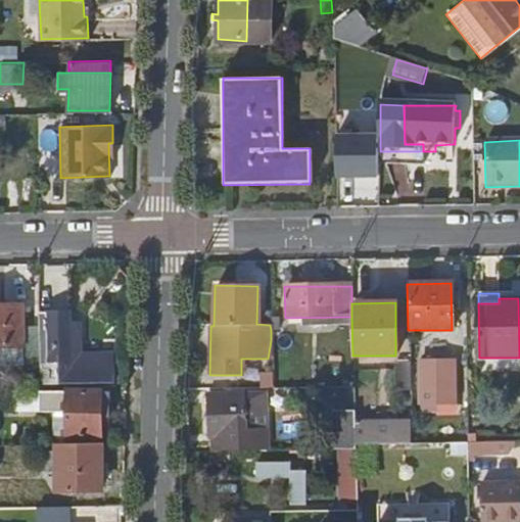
[(0,345),(20,345),(20,306),(0,306),(0,345)]
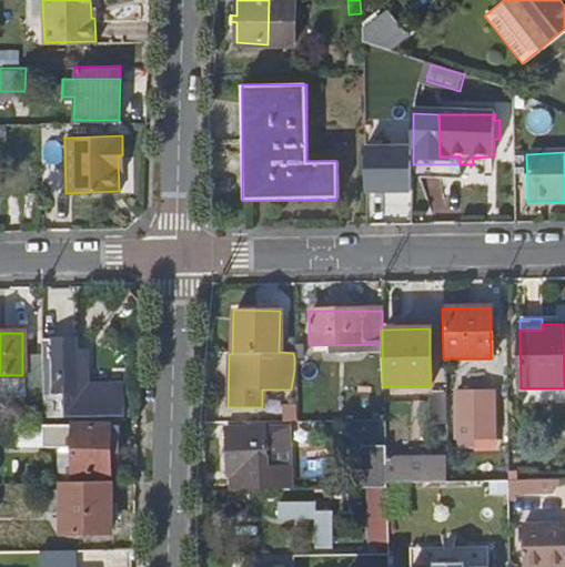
[(41,338),(41,417),(64,417),(64,393),(76,393),(76,387),(84,387),(84,355),(74,356),(74,337),(41,338)]
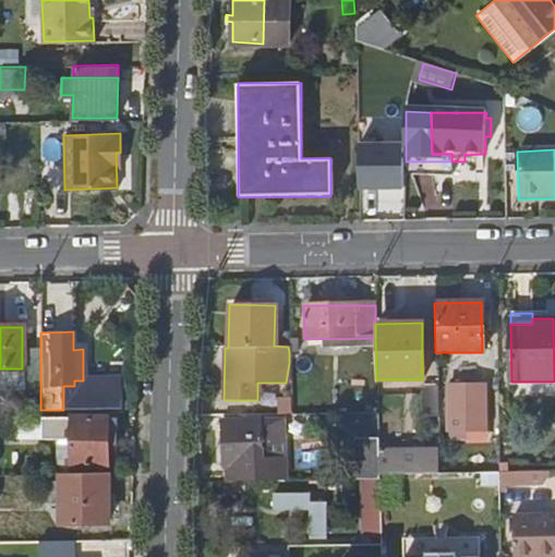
[(297,338),(288,338),(288,347),(289,352),(297,352),(297,338)]
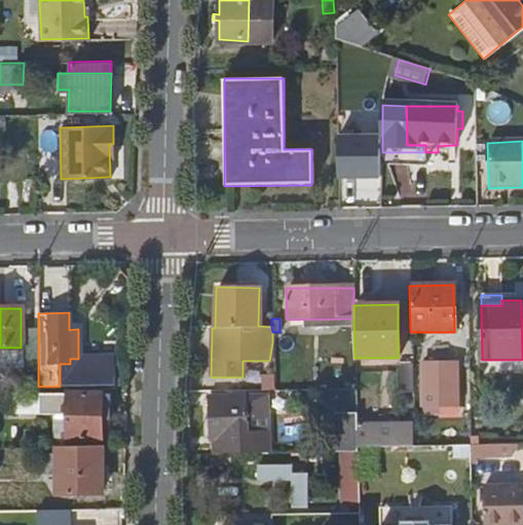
[(377,358),(355,358),(355,378),(377,378),(377,358)]
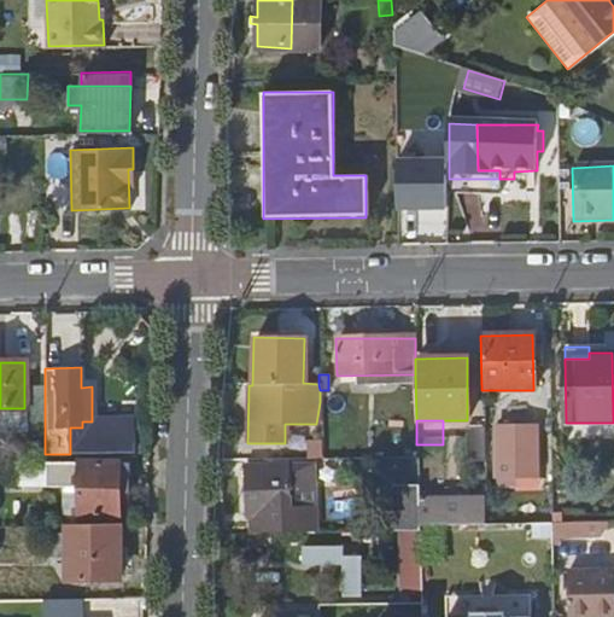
[(492,483),(539,482),(538,423),(491,424),(492,483)]
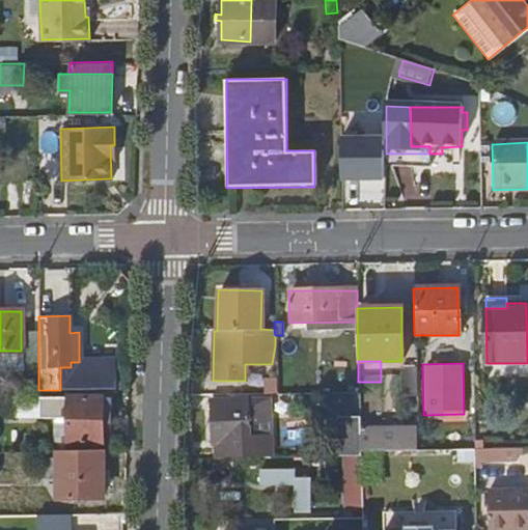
[(415,395),(415,367),(397,368),(398,396),(415,395)]
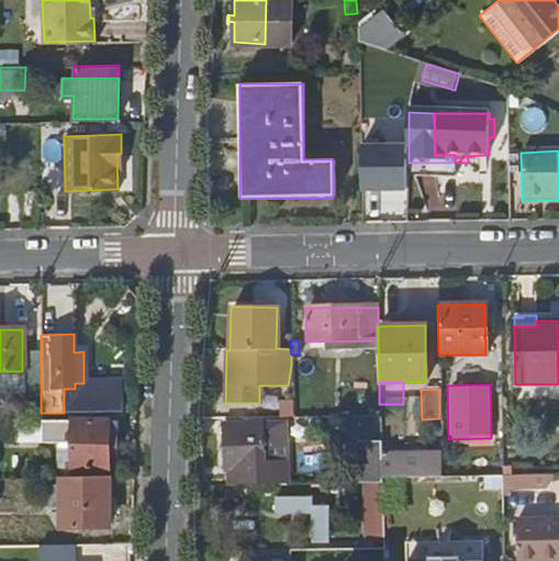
[(279,419),(291,419),(291,401),(279,401),(279,419)]
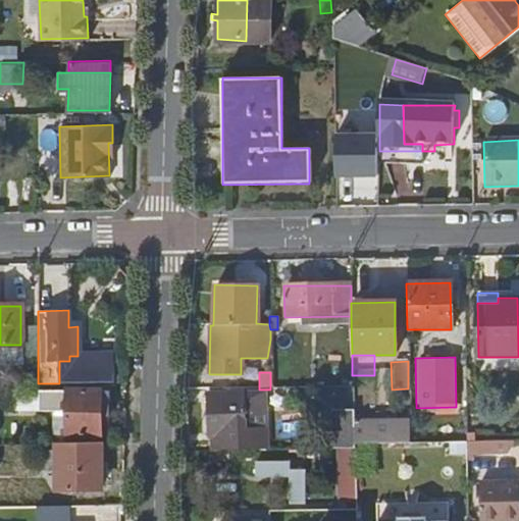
[(108,391),(13,389),(13,412),(64,411),(64,437),(99,438),(100,417),(107,417),(108,391)]
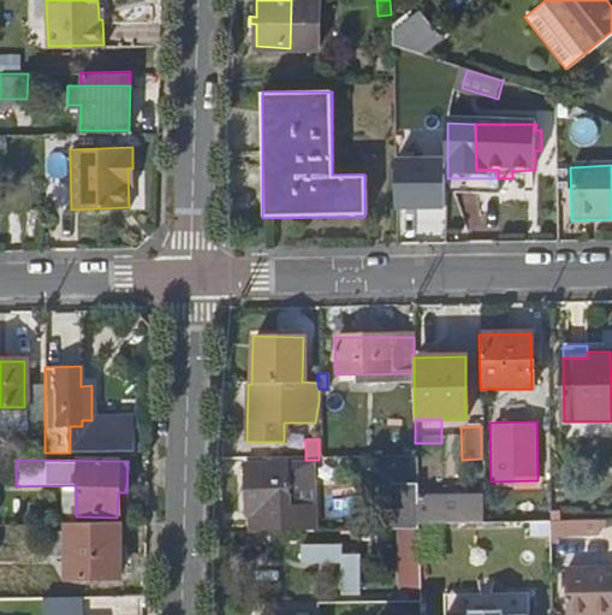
[(284,466),(241,467),(243,516),(248,516),(249,533),(309,532),(306,466),(284,466)]
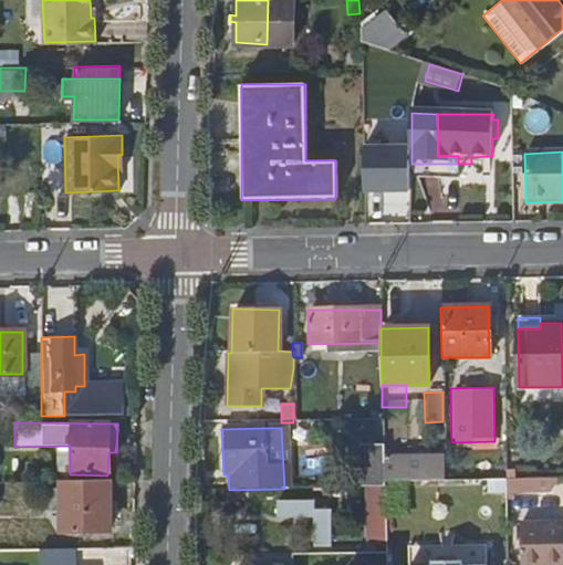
[(383,459),(382,446),(358,446),(360,480),(383,480),(383,471),(383,459)]
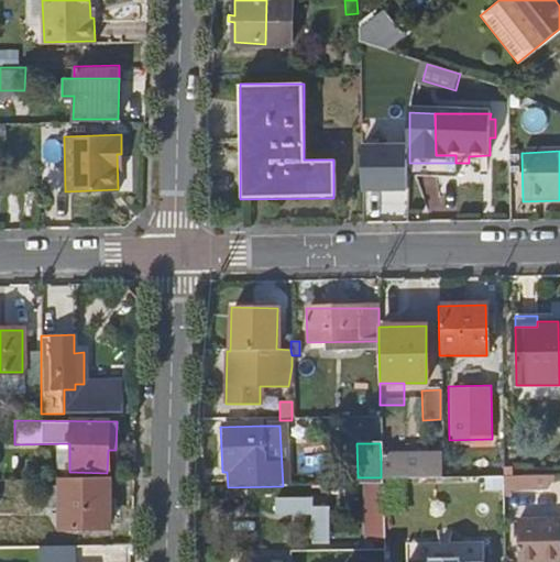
[(381,477),(381,481),(441,480),(441,456),(381,456),(381,469),(381,477)]
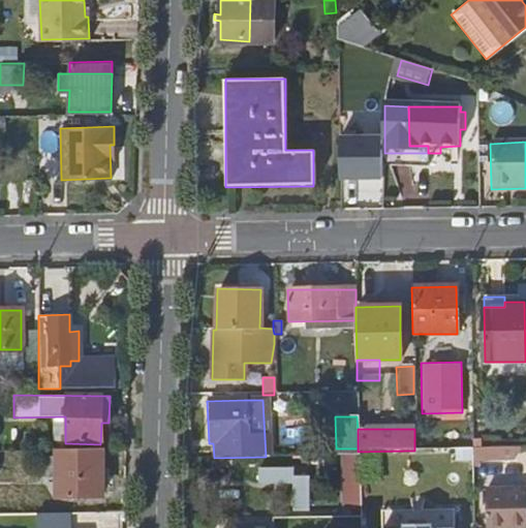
[(102,448),(56,449),(58,496),(102,495),(102,448)]
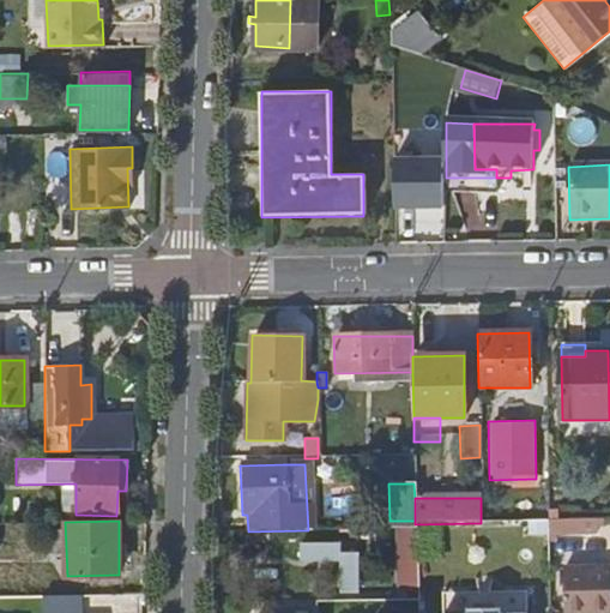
[(579,521),(545,522),(547,539),(553,539),(553,534),(579,534),(579,521)]
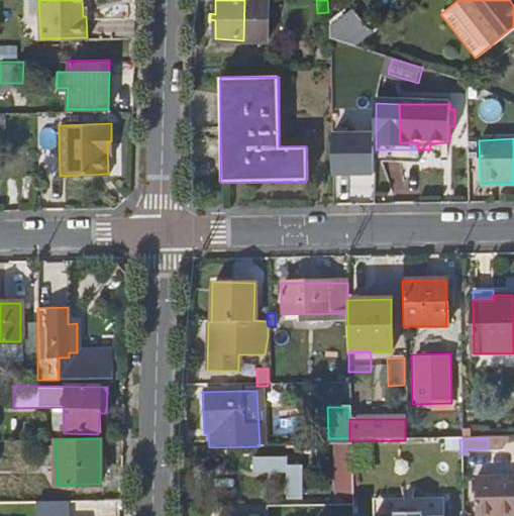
[(350,496),(349,446),(331,446),(331,497),(350,496)]
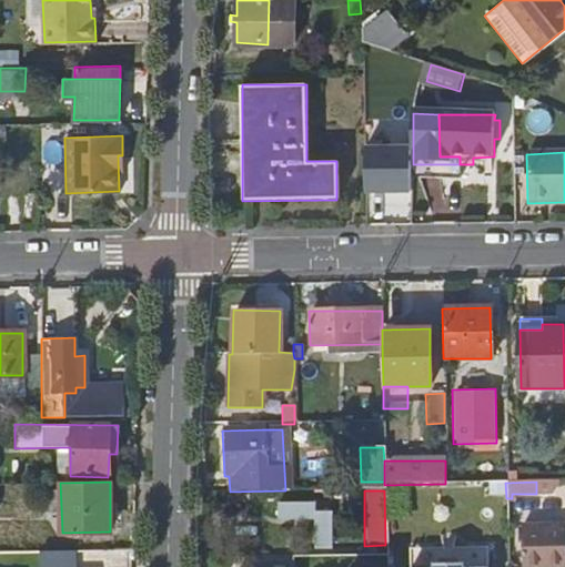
[(558,534),(564,533),(564,525),(521,526),(521,542),(558,542),(558,534)]
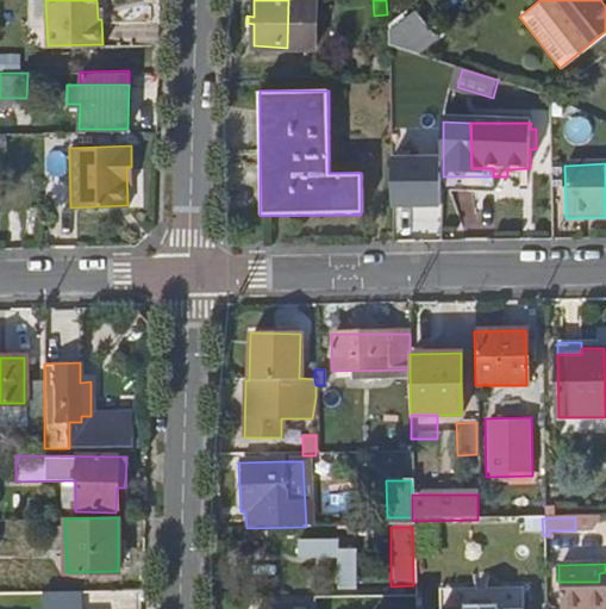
[(605,608),(605,572),(599,573),(599,582),(558,582),(557,608),(605,608)]
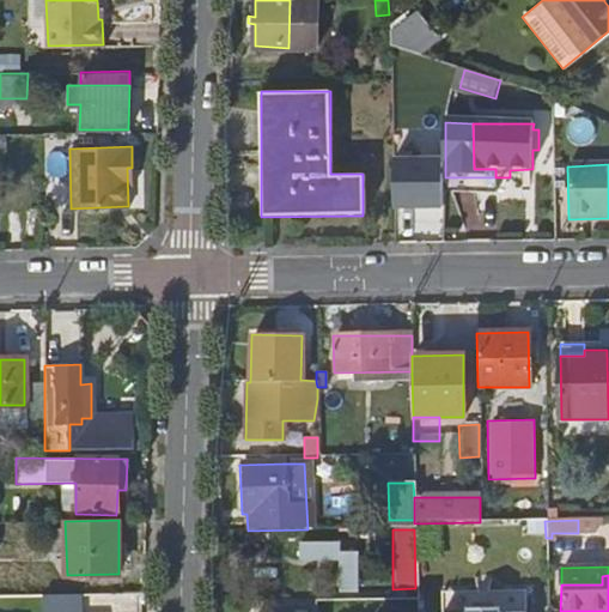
[(522,611),(522,589),(439,591),(439,611),(522,611)]
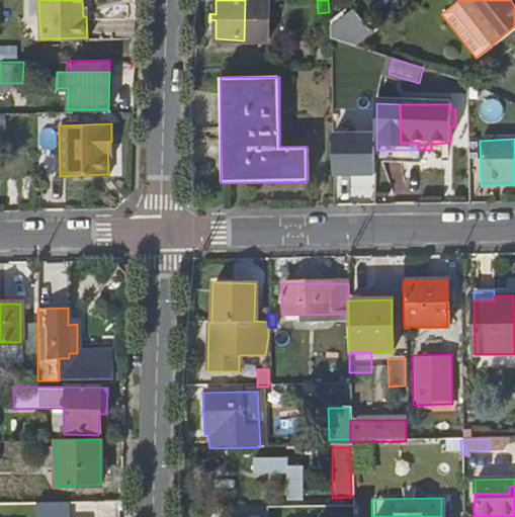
[(68,516),(67,501),(36,502),(36,516),(68,516)]
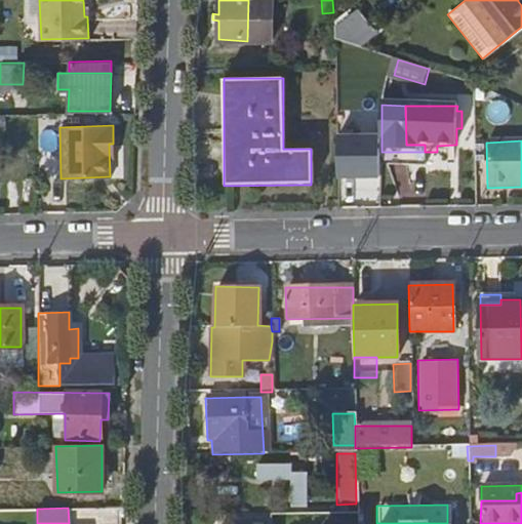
[(356,523),(356,514),(299,514),(299,523),(356,523)]
